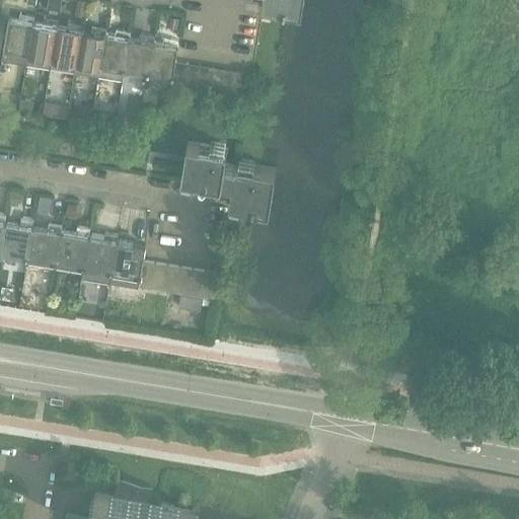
[(262,0),(262,5),(301,12),(302,0),(262,0)]
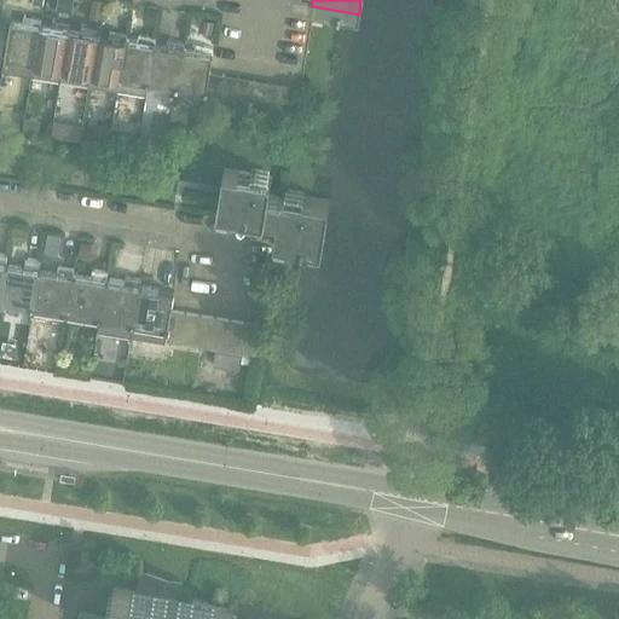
[(5,61),(4,73),(32,77),(34,65),(40,27),(41,21),(33,18),(30,24),(11,22),(5,61)]
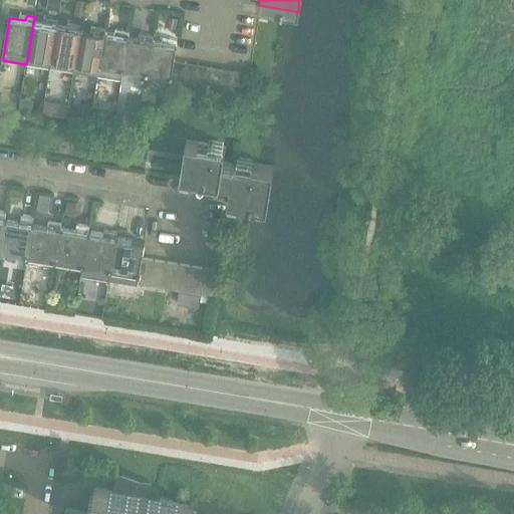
[(28,54),(26,64),(50,68),(52,58),(57,26),(58,21),(50,19),(47,24),(33,22),(28,54)]
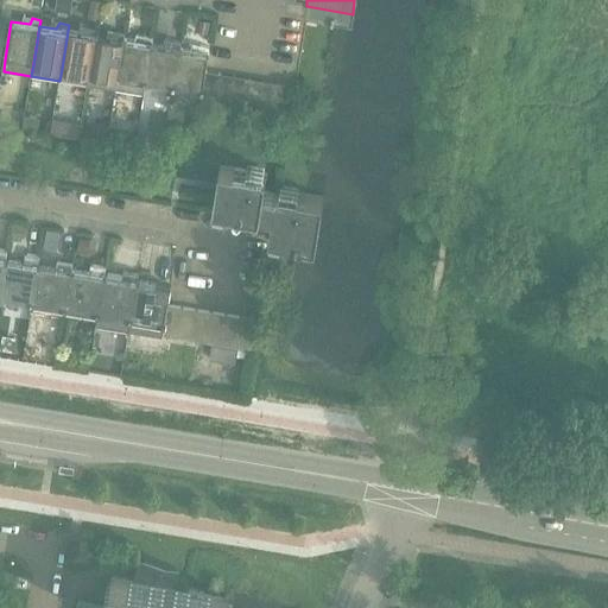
[(62,69),(59,81),(88,86),(89,74),(96,36),(97,29),(88,27),(86,33),(68,31),(62,69)]
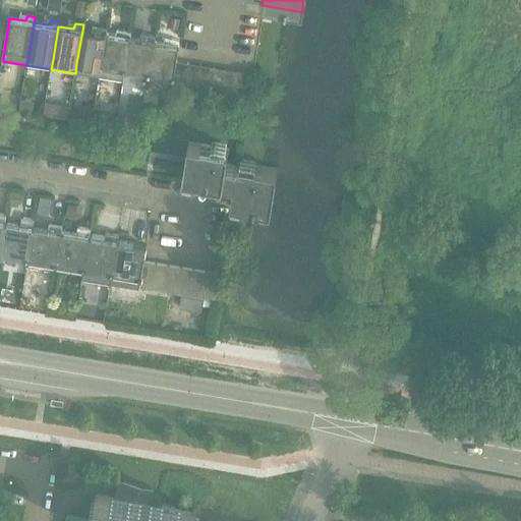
[(76,63),(75,73),(100,77),(101,67),(106,35),(107,29),(99,27),(97,33),(82,31),(76,63)]
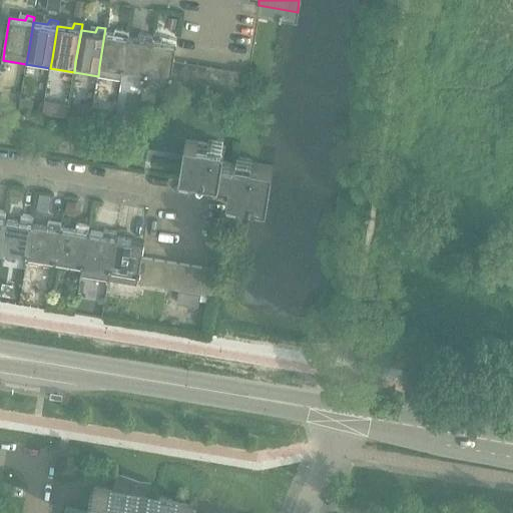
[(99,66),(98,76),(121,80),(123,70),(128,38),(129,33),(121,31),(119,36),(104,34),(99,66)]
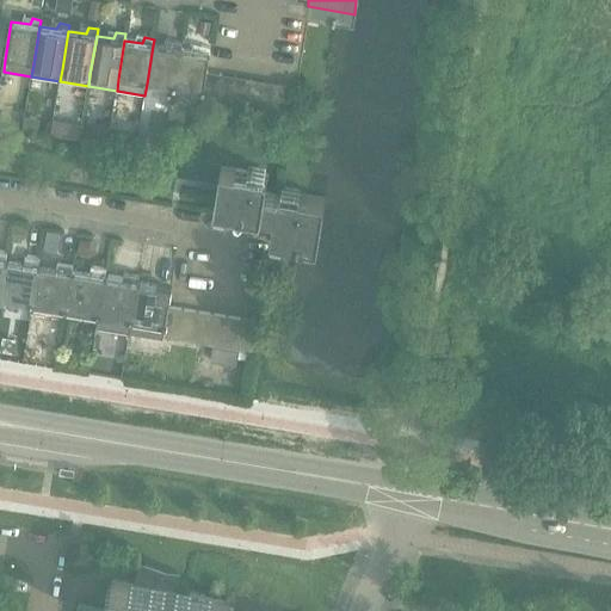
[(153,45),(147,84),(176,88),(181,50),(183,43),(173,42),(172,48),(153,45)]
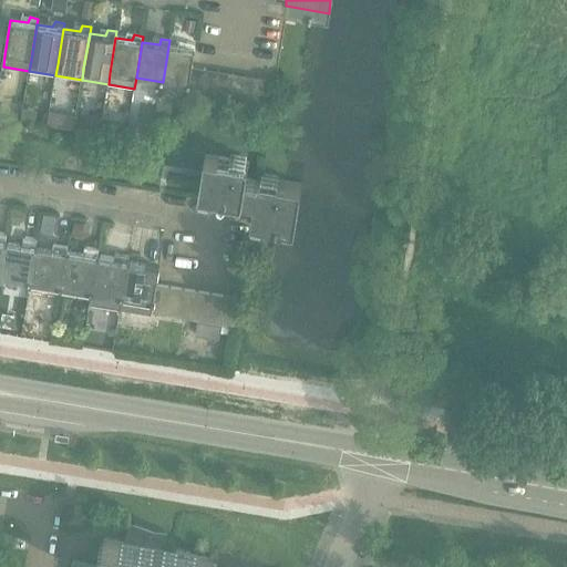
[(168,47),(163,82),(187,86),(189,86),(193,68),(195,51),(196,44),(187,42),(185,49),(168,47)]
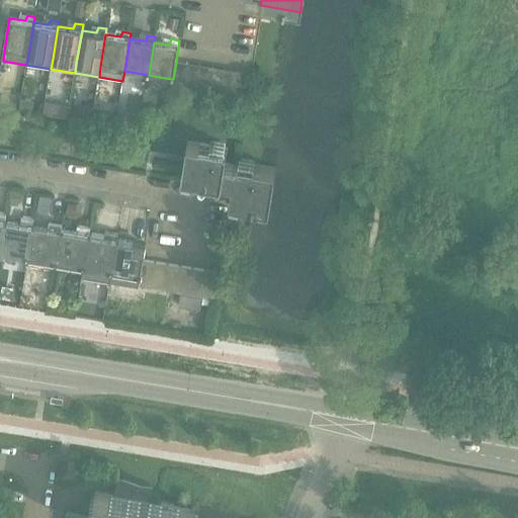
[(171,79),(170,87),(183,89),(187,64),(176,62),(173,79),(171,79)]
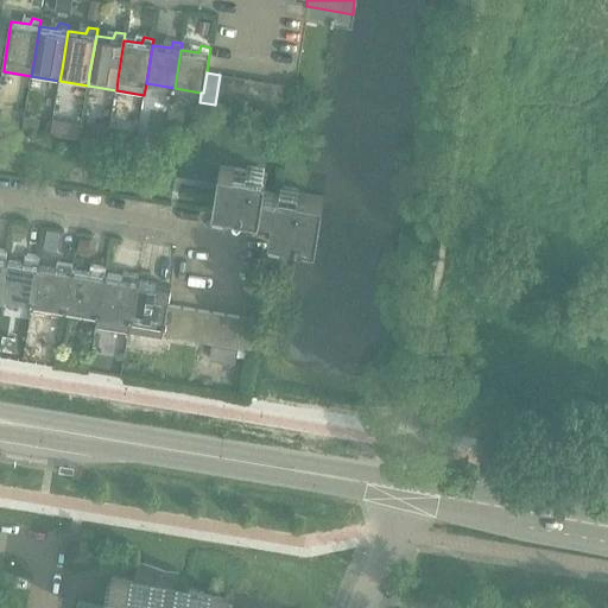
[(220,75),(215,105),(229,107),(235,77),(220,75)]
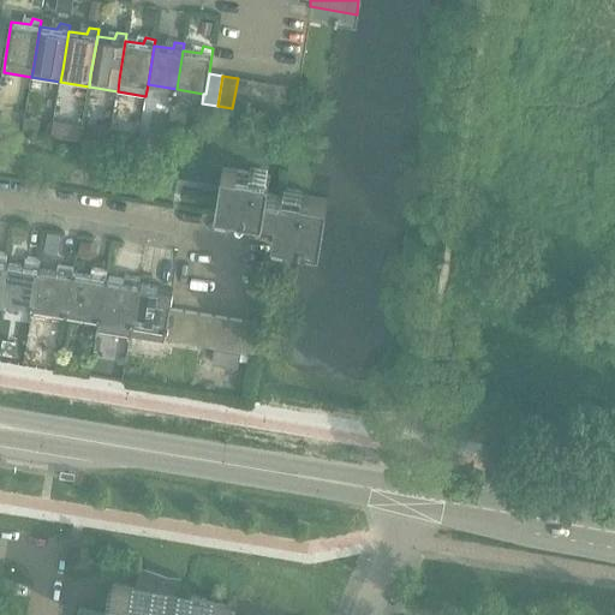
[(238,78),(232,108),(248,111),(252,81),(238,78)]
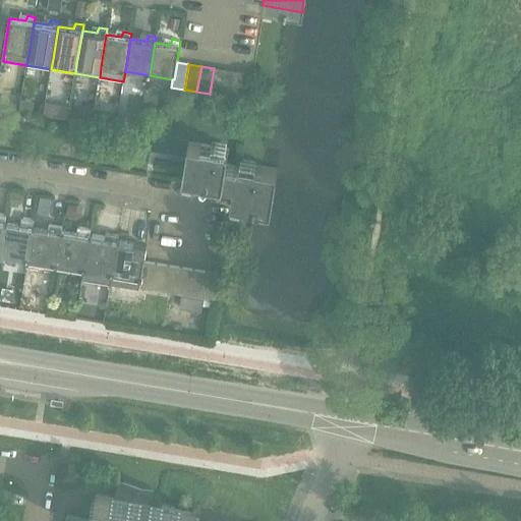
[(214,68),(210,94),(222,96),(226,70),(214,68)]
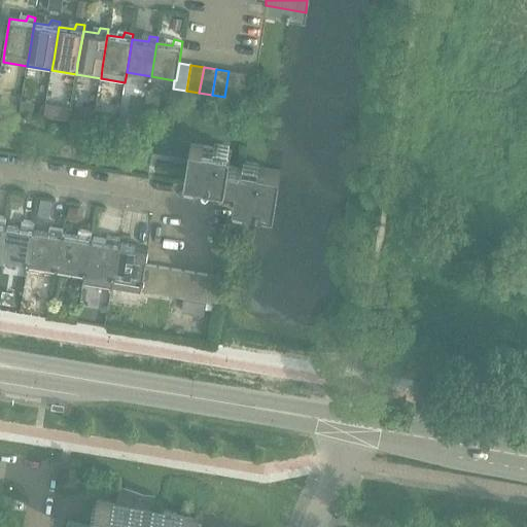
[(229,71),(224,97),(237,99),(241,73),(229,71)]
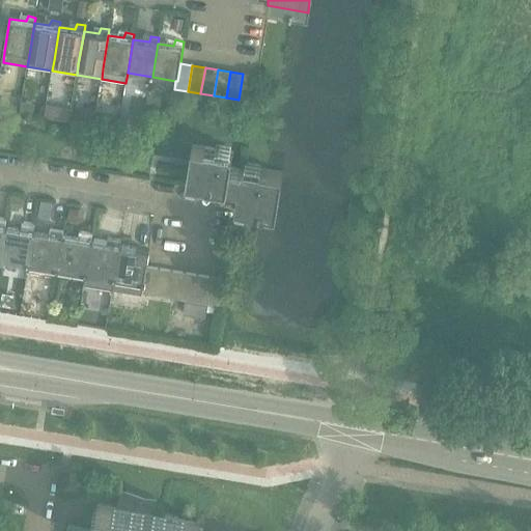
[(243,74),(239,100),(251,102),(256,76),(243,74)]
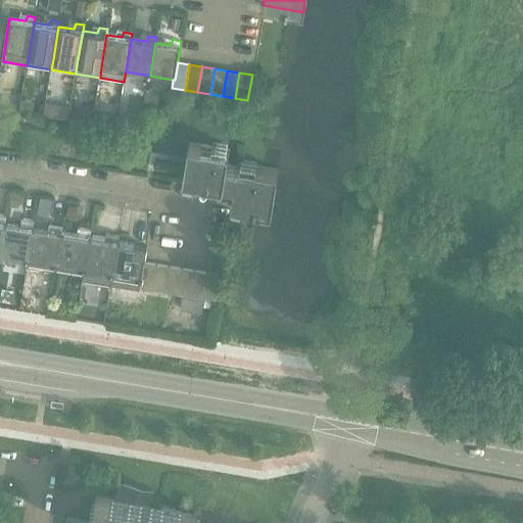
[(186,160),(185,168),(183,179),(223,185),(223,183),(234,185),(231,204),(251,208),(271,211),(277,172),(258,169),(237,165),(237,168),(226,167),(229,150),(189,143),(186,160)]
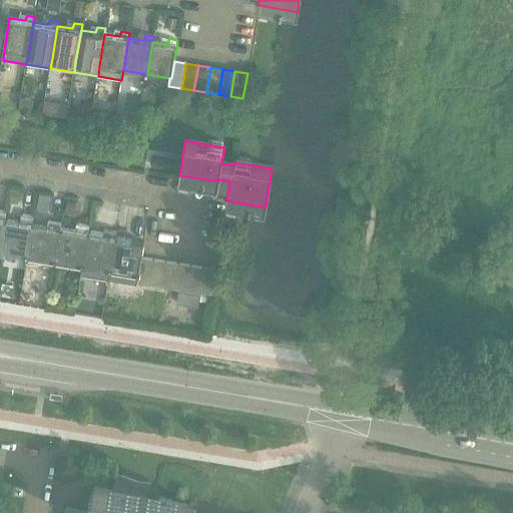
[(5,218),(0,248),(0,251),(27,257),(32,223),(34,216),(21,214),(20,221),(5,218)]
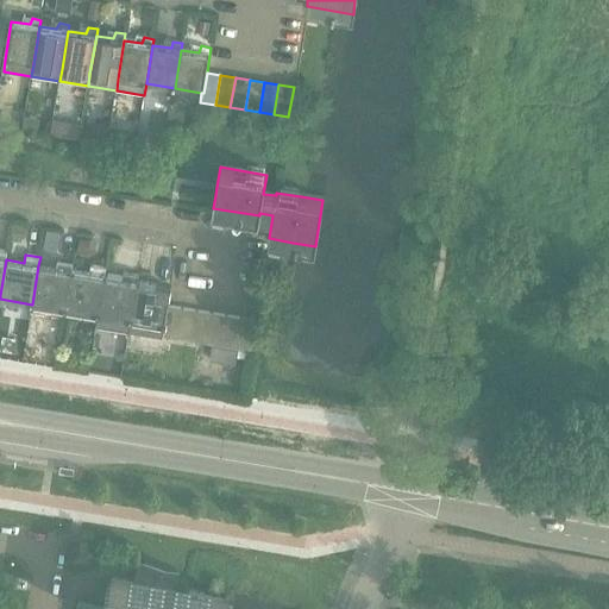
[(38,265),(32,305),(64,309),(71,271),(73,263),(58,261),(57,268),(38,265)]
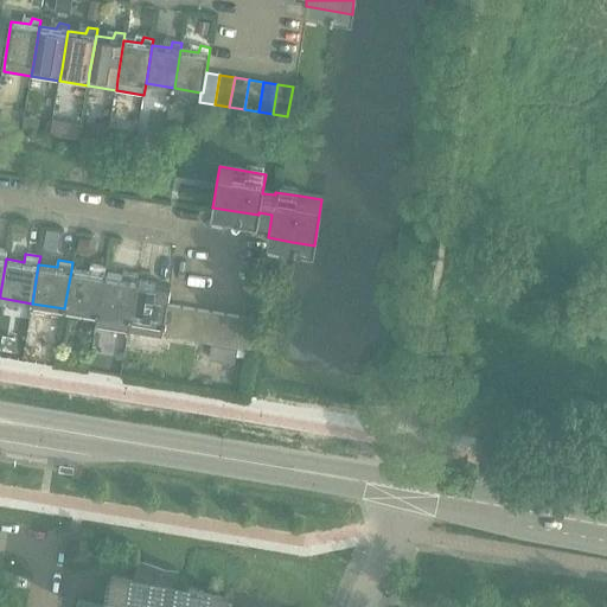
[(71,270),(64,308),(97,314),(104,275),(106,268),(91,266),(90,273),(71,270)]
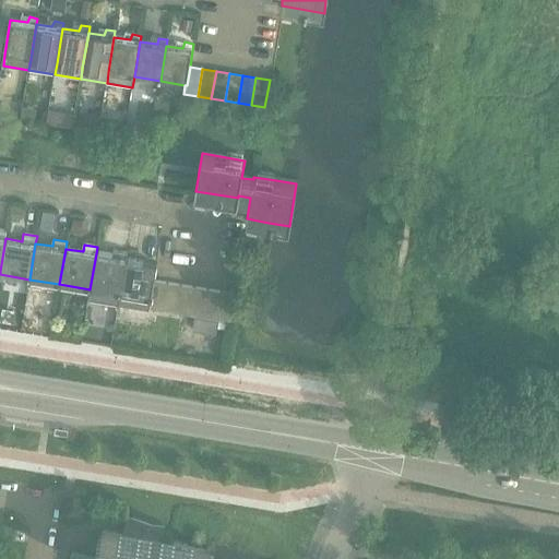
[(96,253),(90,289),(120,295),(126,259),(127,251),(114,249),(113,257),(96,253)]
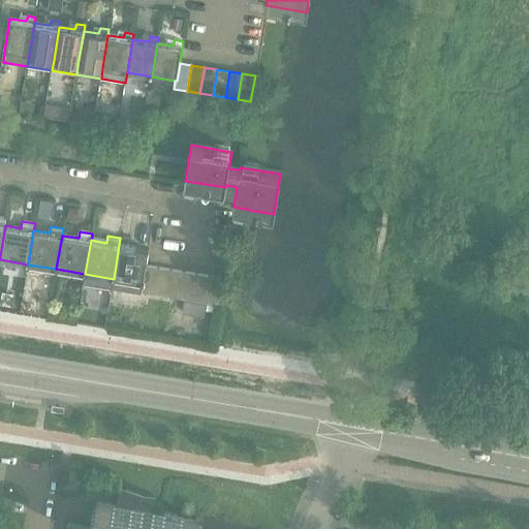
[(114,279),(112,288),(142,292),(143,283),(146,266),(149,250),(119,245),(114,279)]
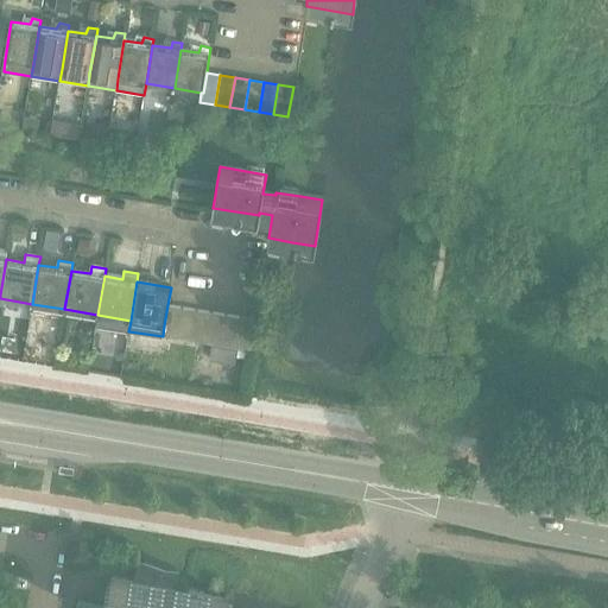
[(164,325),(163,336),(176,339),(181,308),(168,305),(164,325)]
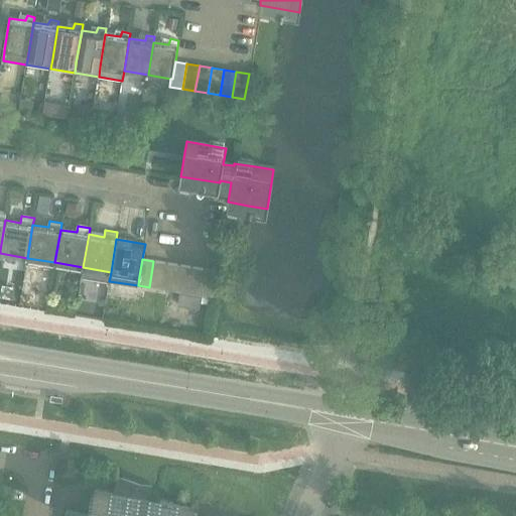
[(153,261),(149,287),(161,289),(166,263),(153,261)]
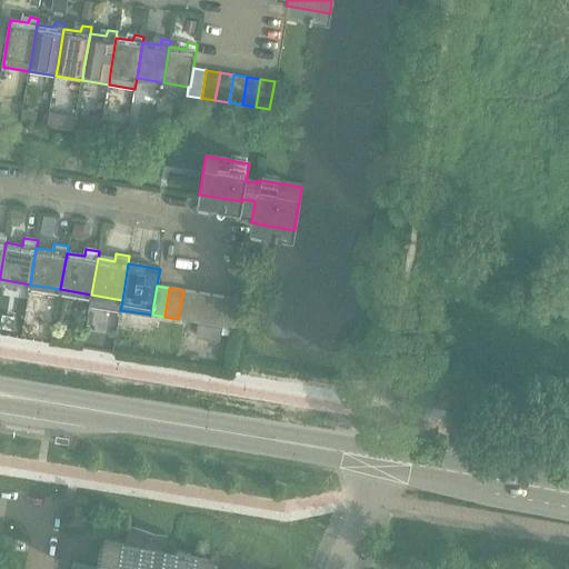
[(183,290),(178,319),(192,321),(197,292),(183,290)]
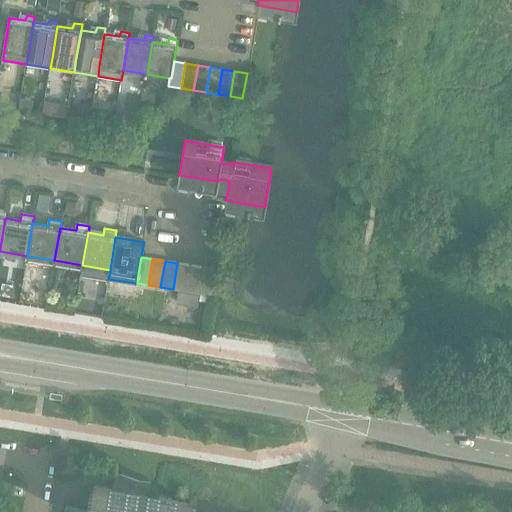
[(177,263),(173,289),(185,292),(189,265),(177,263)]
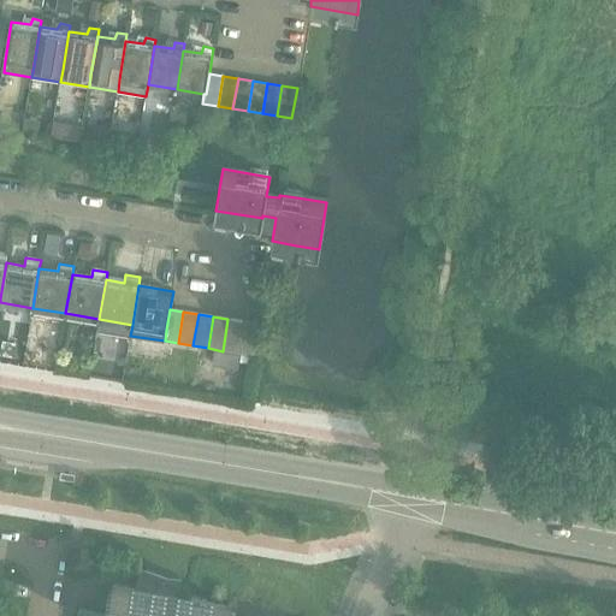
[(227,319),(223,351),(238,354),(243,321),(227,319)]
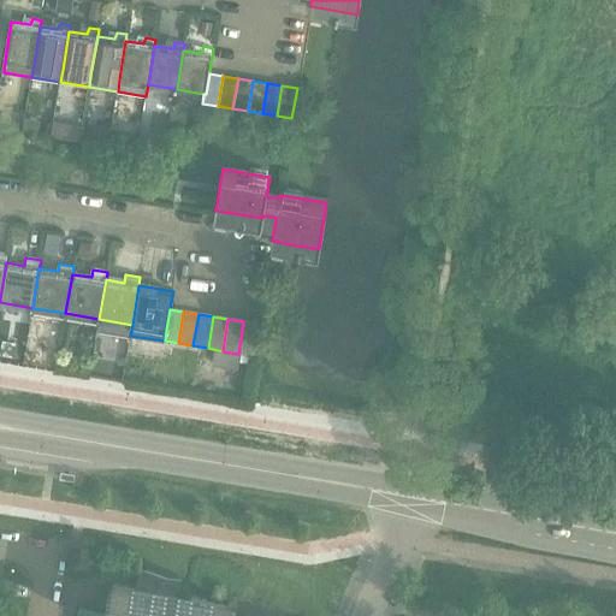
[(243,321),(238,354),(253,356),(259,324),(243,321)]
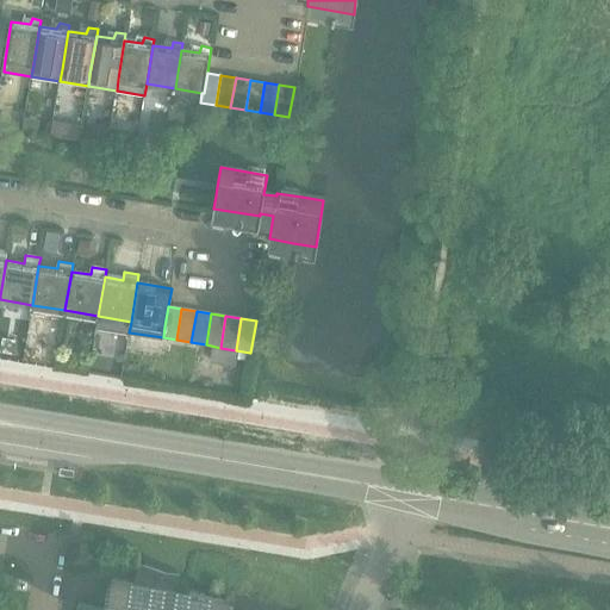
[(107,609),(230,609),(231,603),(232,598),(165,587),(167,578),(181,579),(181,577),(163,574),(135,564),(135,565),(135,566),(143,570),(138,584),(112,579),(107,609)]
